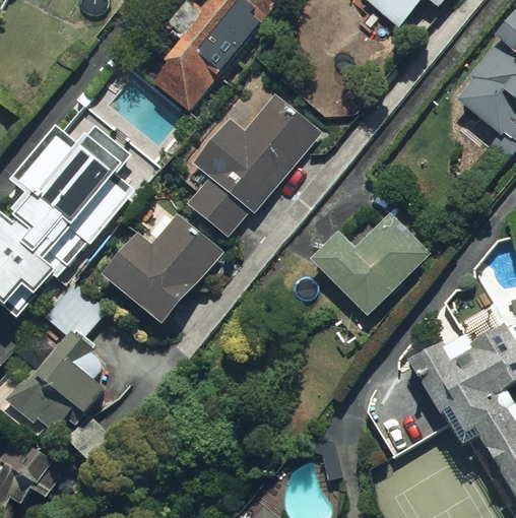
[(187,2),(168,22),(182,38),(147,71),(187,111),(287,4),(284,0),(211,0),(198,13),(187,2)]
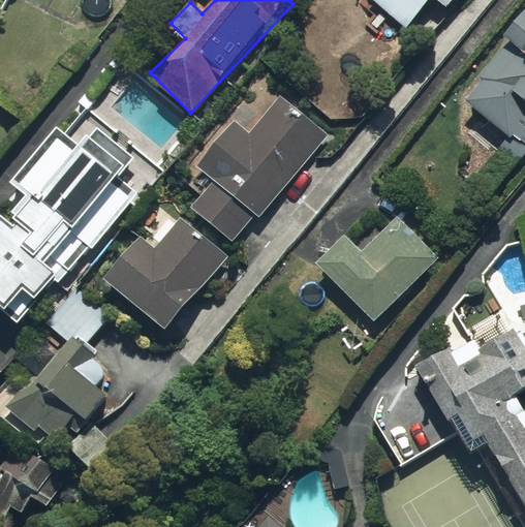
[(377,0),(403,23),(424,0),(442,0),(446,3),(449,0),(377,0)]
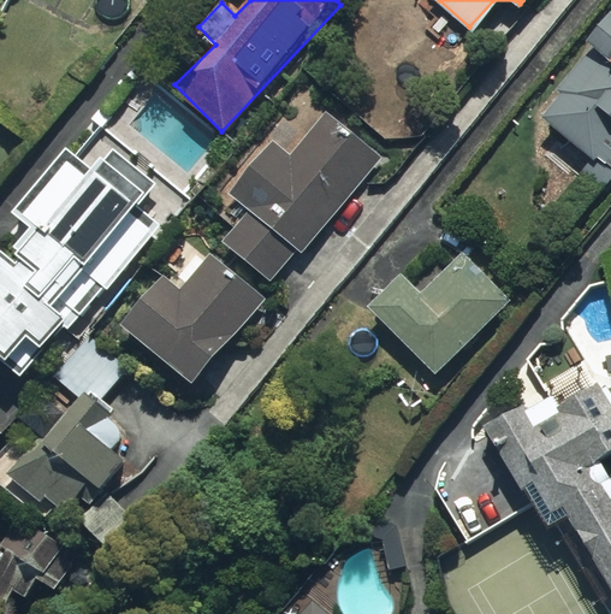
[(592,48),(539,116),(610,173),(610,13),(587,43),(592,48)]
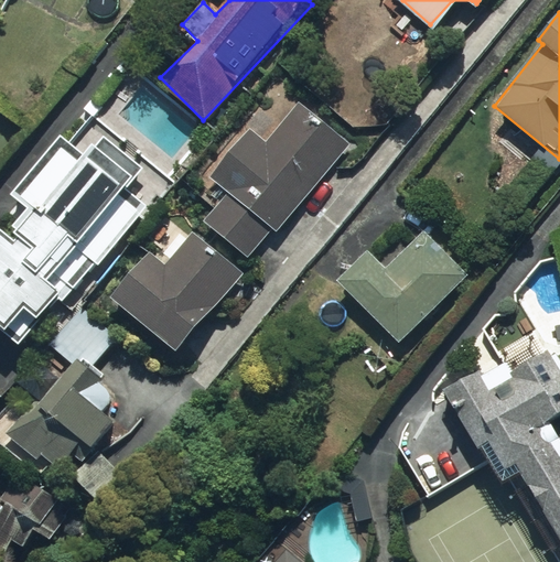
[(230,191),(203,219),(249,255),(269,226),(277,233),(347,138),(294,98),(266,137),(250,125),(212,177),(230,191)]
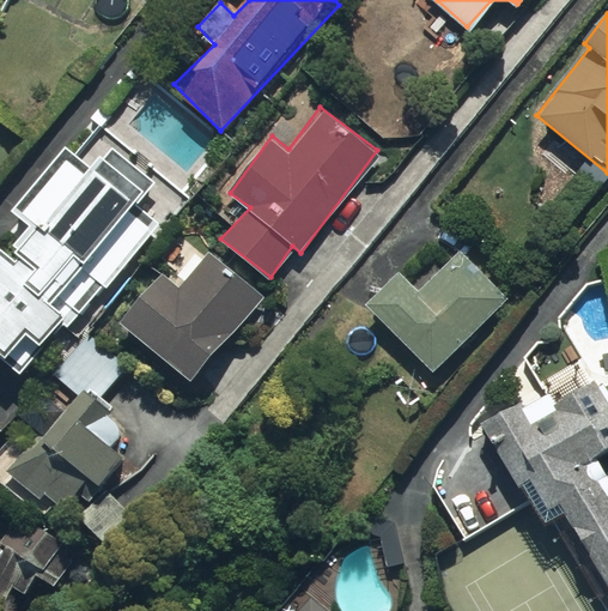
[(28,230),(6,254),(0,250),(0,354),(8,361),(31,334),(44,345),(65,321),(68,325),(103,285),(105,288),(154,230),(131,210),(152,185),(113,151),(95,173),(66,147),(8,213),(28,230)]
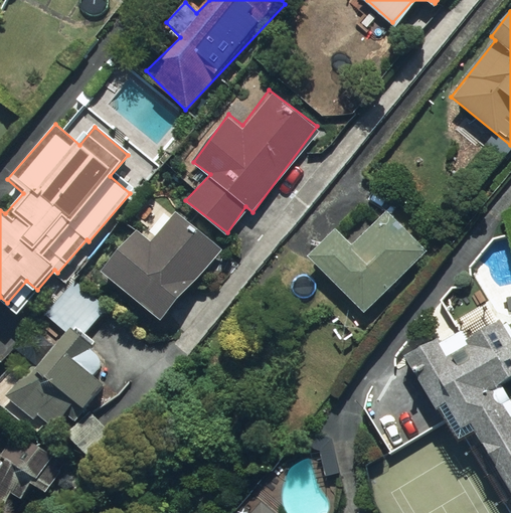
[(383,205),(353,239),(336,224),(305,260),(364,313),(427,243),(383,205)]
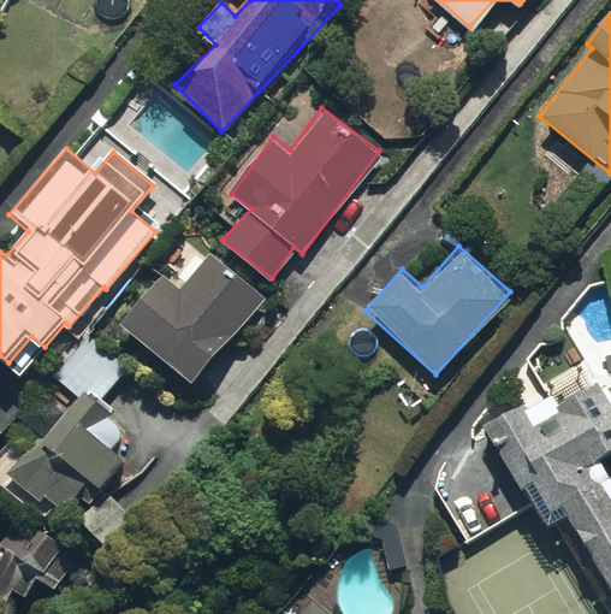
[(162,272),(122,322),(190,384),(265,302),(209,253),(181,285),(162,272)]
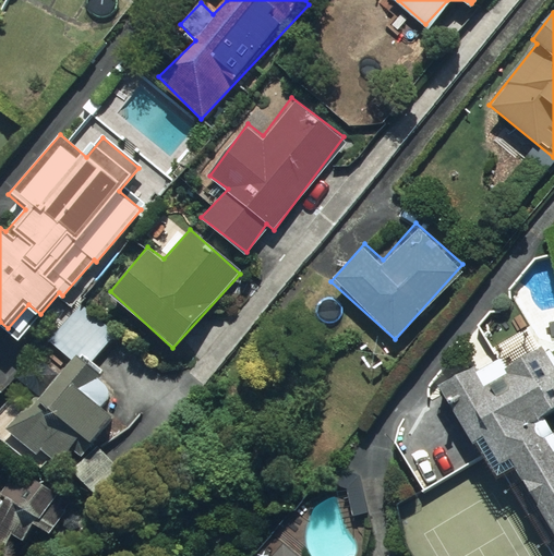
[(440,379),(446,393),(386,425),(422,493),(483,459),(491,473),(500,468),(546,555),(553,555),(553,440),(540,414),(553,407),(553,373),(539,346),(478,379),(469,363),(440,379)]
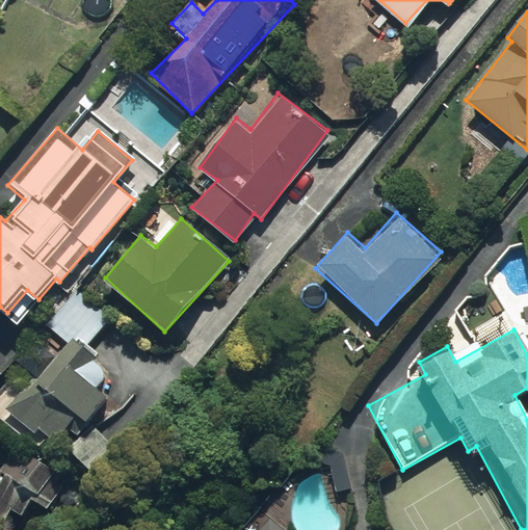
[(76,336),(6,408),(48,448),(68,427),(75,433),(108,399),(81,374),(98,356),(76,336)]
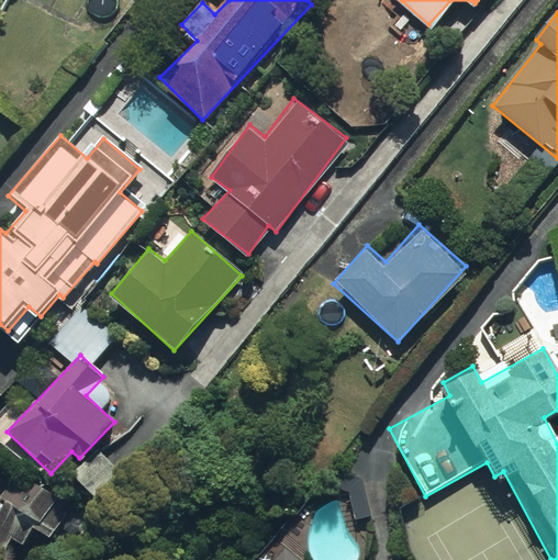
[(0,559),(25,559),(60,500),(0,463),(0,559)]
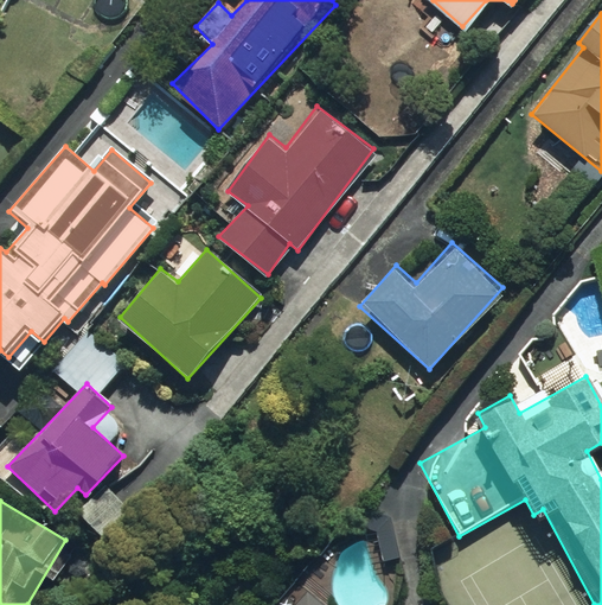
[(320,604),(303,590),(289,604),(320,604)]
